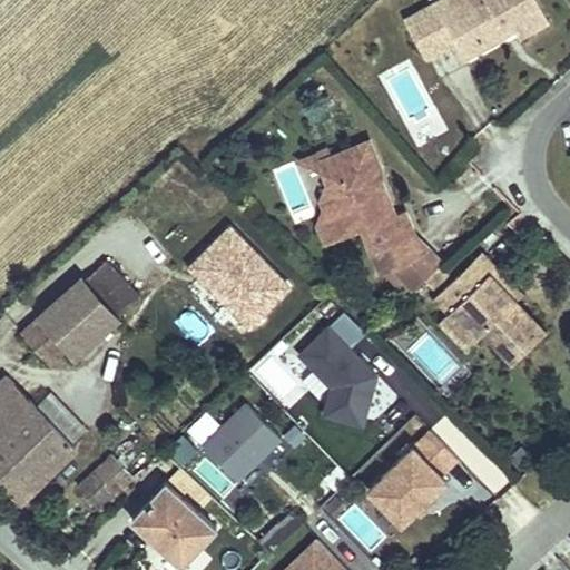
[(475,28),(483,42),(512,27),(517,35),(546,18),(536,0),(433,0),(403,17),(423,57),(454,39),(475,28)]
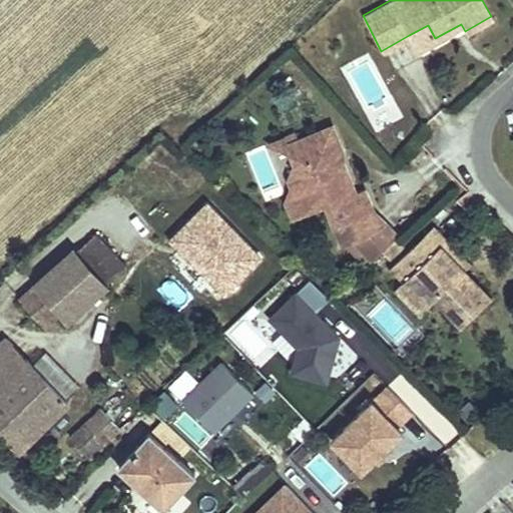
[(428,25),(409,35),(416,49),(435,38),(428,25)]
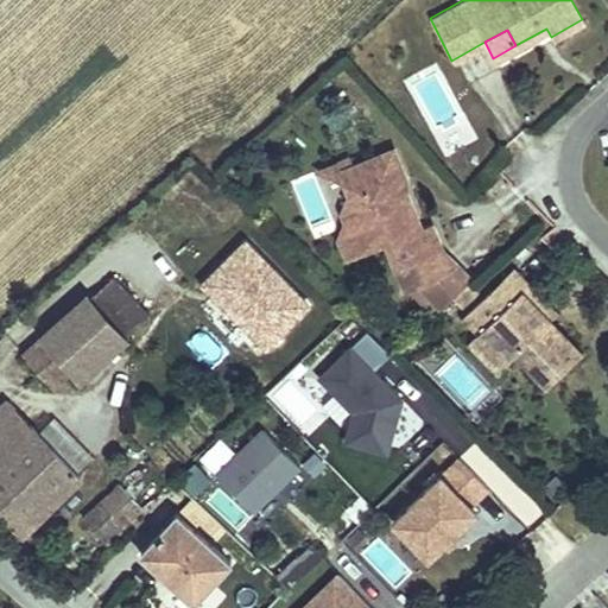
[(396,150),(342,171),(341,171),(346,183),(350,195),(344,211),(348,221),(363,228),(373,249),(387,244),(398,270),(444,251),(434,223),(423,228),(409,194),(403,196),(398,184),(407,181),(396,150)]
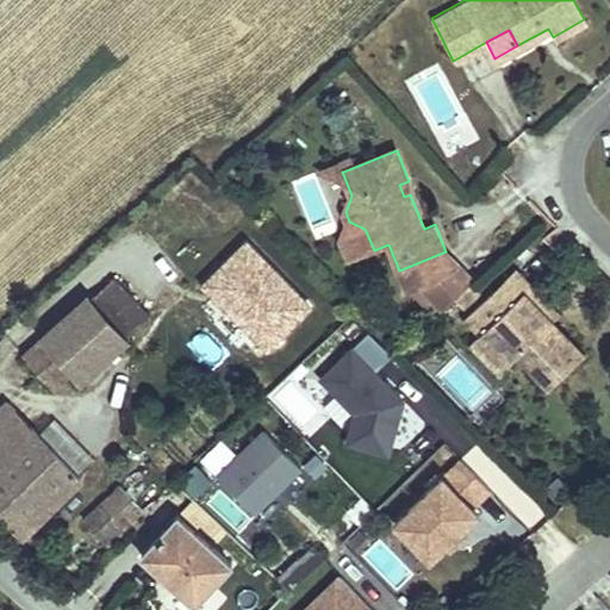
[(347,184),(342,172),(343,172),(340,163),(322,170),(347,184)]
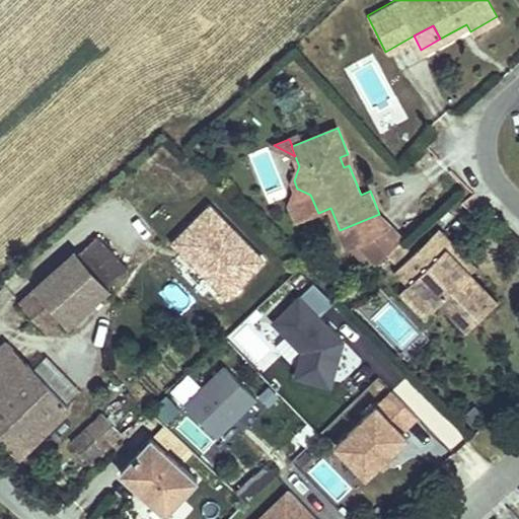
[(344,167),(349,165),(348,154),(340,157),(344,167)]
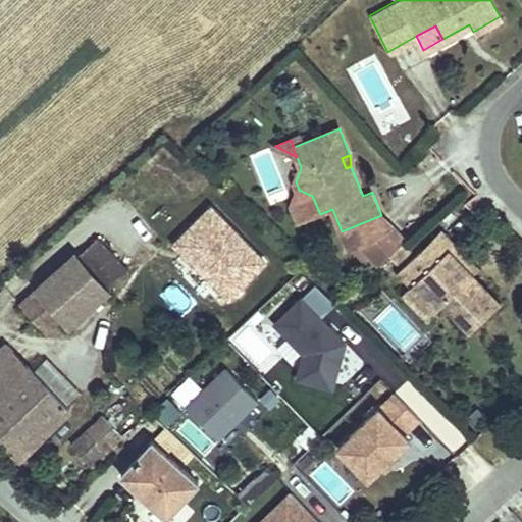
[(299,223),(320,214),(312,196),(299,190),(292,205),(299,223)]
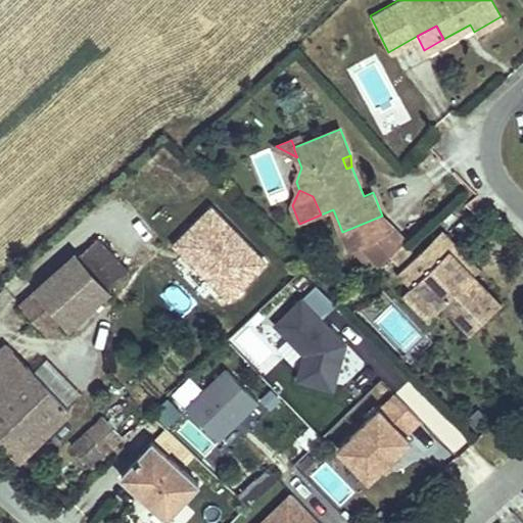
[(218,312),(268,267),(209,204),(160,249),(218,312)]
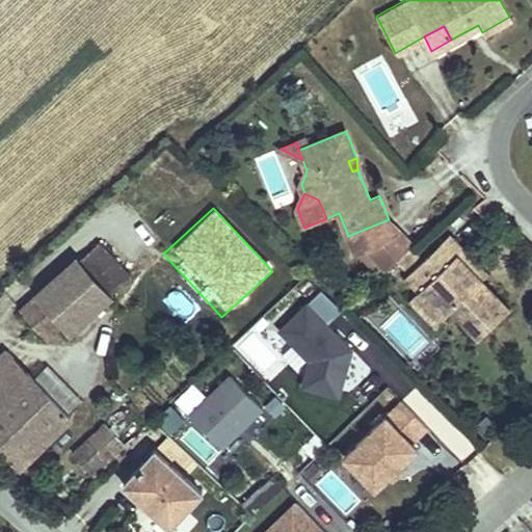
[(368,250),(397,239),(402,234),(389,219),(348,236),(355,256),(368,250)]
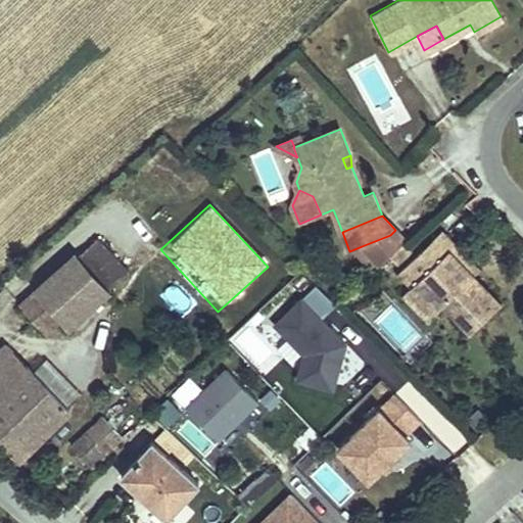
[(140,262),(109,227),(77,255),(106,290),(140,262)]
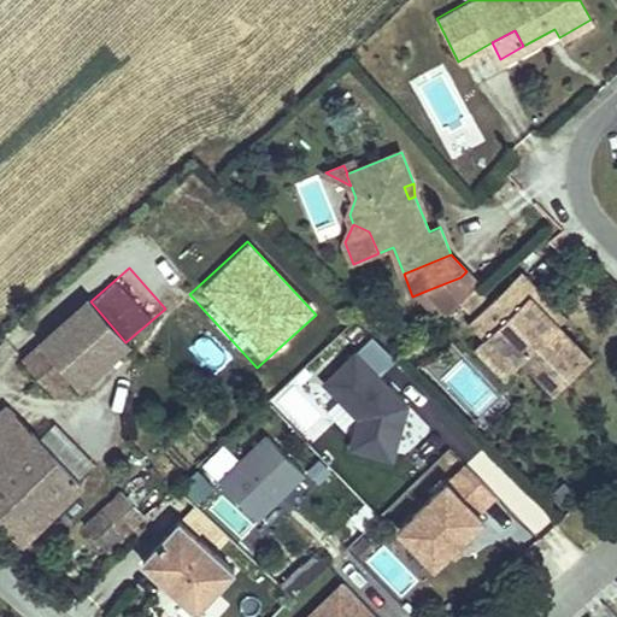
[(556,319),(563,312),(521,268),(499,288),(515,305),(530,292),(556,319)]
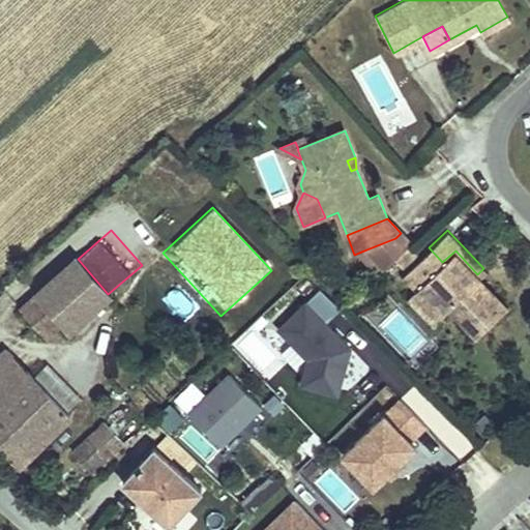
[(385,269),(394,260),(410,245),(412,244),(401,233),(395,238),(366,249),(385,269)]
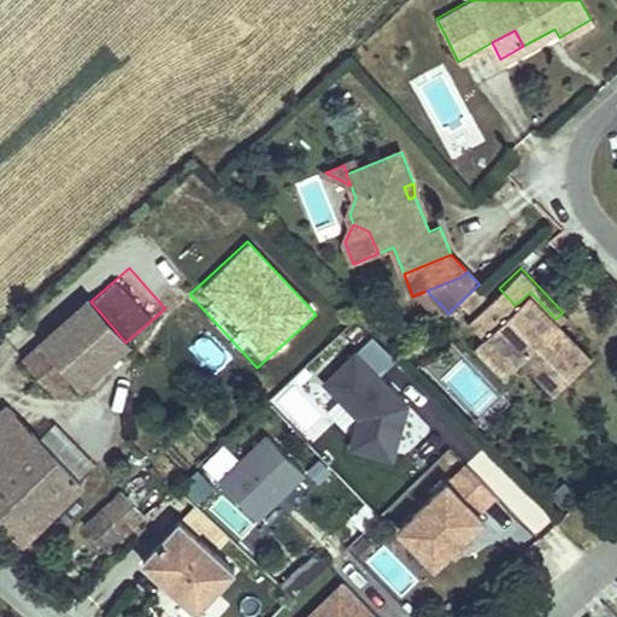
[(477,286),(459,303),(469,312),(486,295),(477,286)]
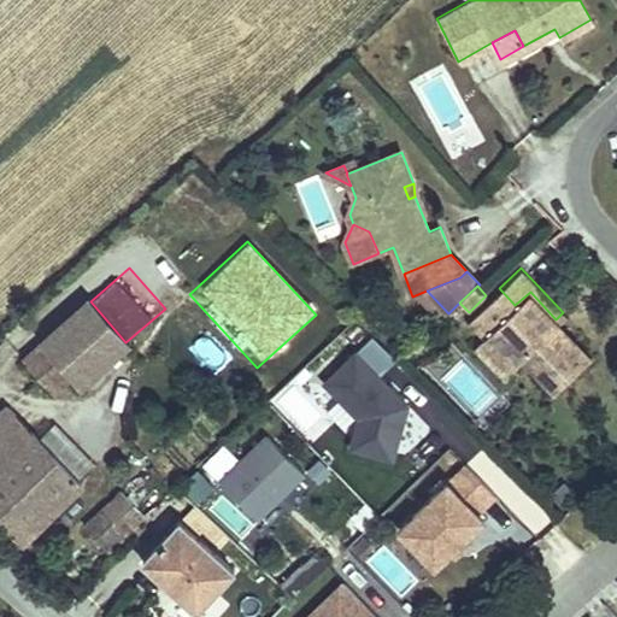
[(588,354),(556,319),(530,292),(515,305),(499,288),(470,315),(485,330),(515,362),(523,353),(554,387),(588,354)]
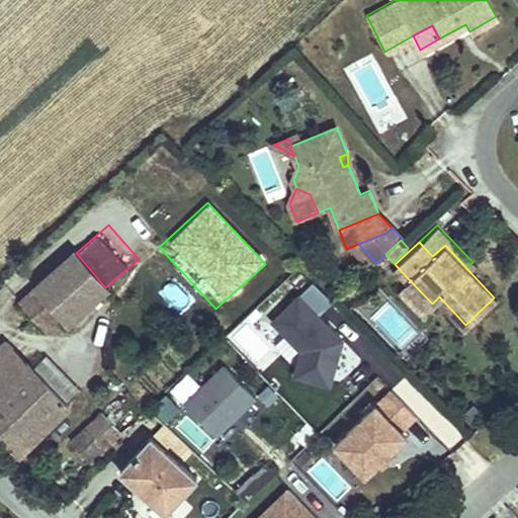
[(369,270),(376,263),(358,244),(349,248),(369,270)]
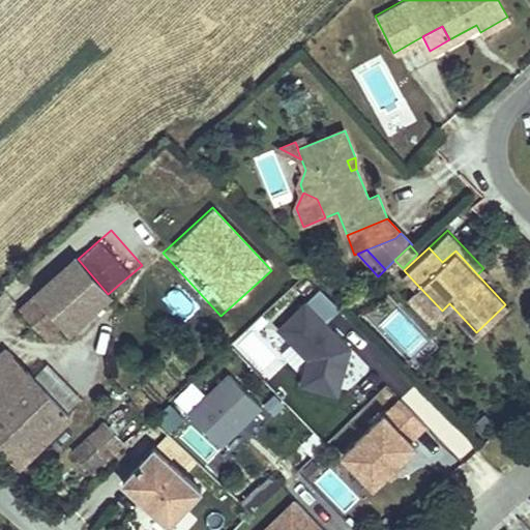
[(110,296),(108,294),(78,259),(36,295),(61,323),(68,332),(110,296)]
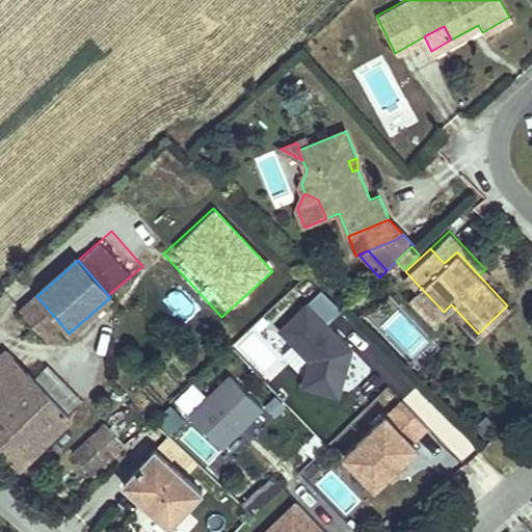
[(444,312),(418,285),(410,292),(436,319),(444,312)]
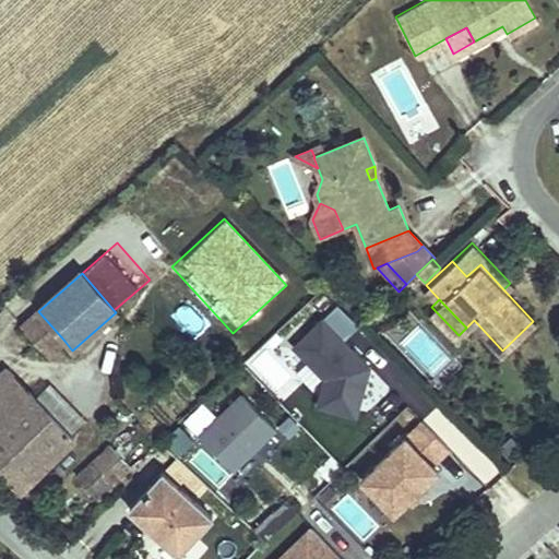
[(356,417),(370,368),(344,342),(359,326),(339,305),(295,347),(326,379),(319,406),(356,417)]
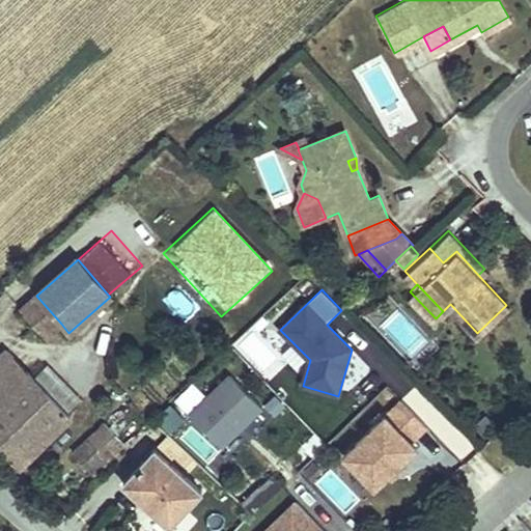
[(61,324),(36,296),(21,309),(46,337),(61,324)]
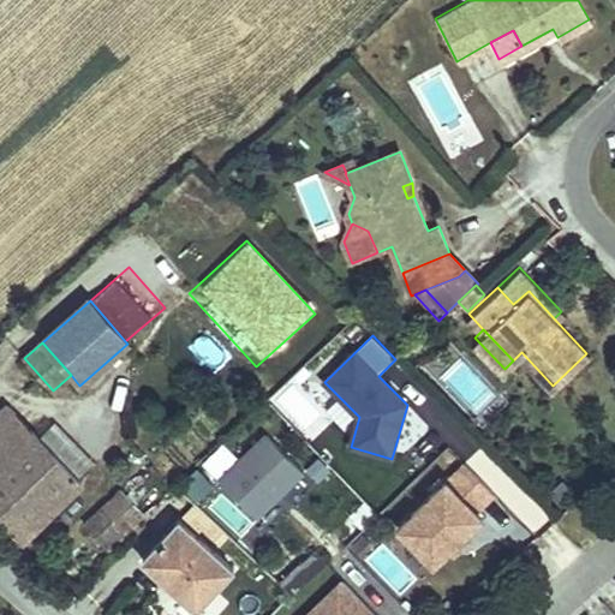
[(17,407),(0,423),(0,507),(24,532),(83,476),(17,407)]
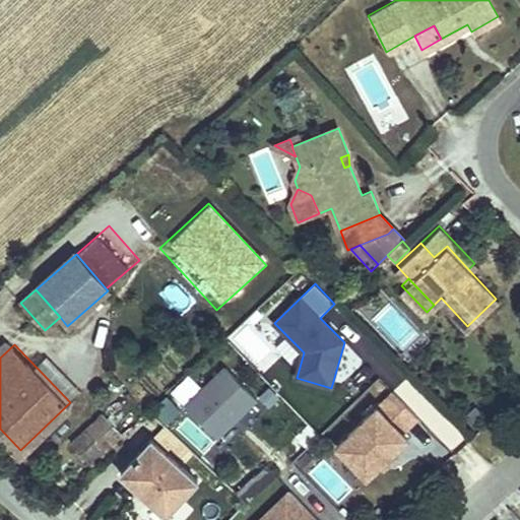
[(217,438),(257,399),(225,367),(187,405),(217,438)]
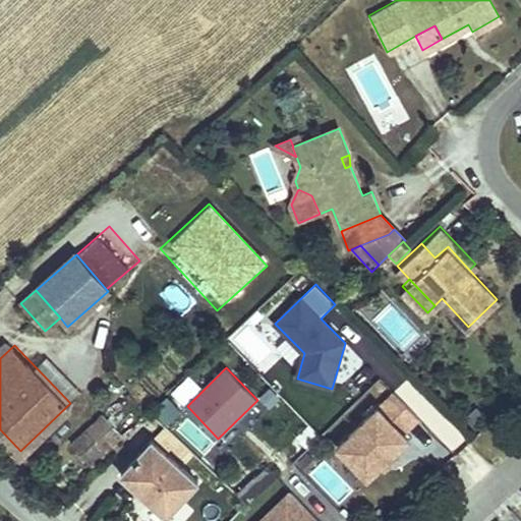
[(404,435),(419,419),(394,394),(338,448),(368,479),(384,464),(386,462),(382,458),(388,453),(392,457),(394,454),(409,440),(404,435)]
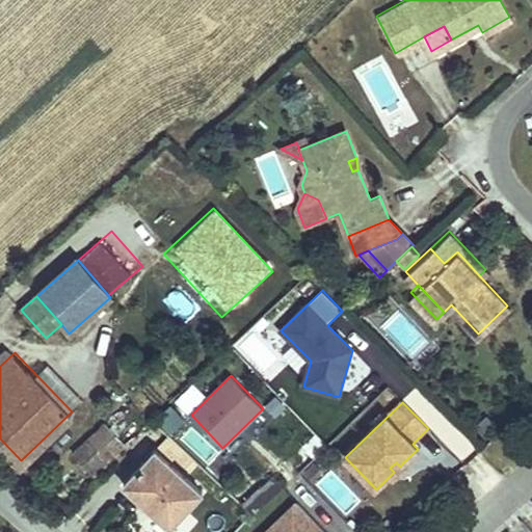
[(166,435),(183,423),(170,406),(154,419),(166,435)]
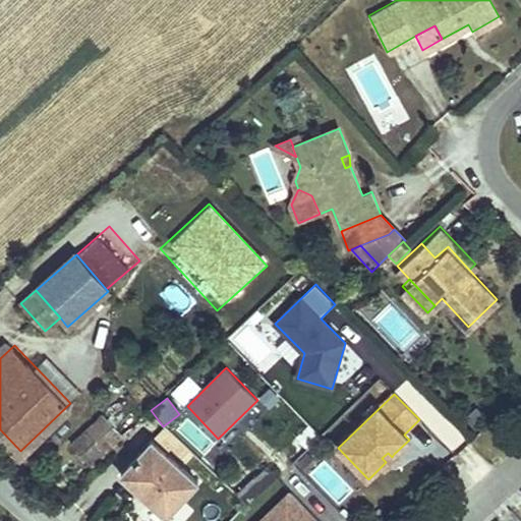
[(477,407),(466,417),(476,428),(487,418),(477,407)]
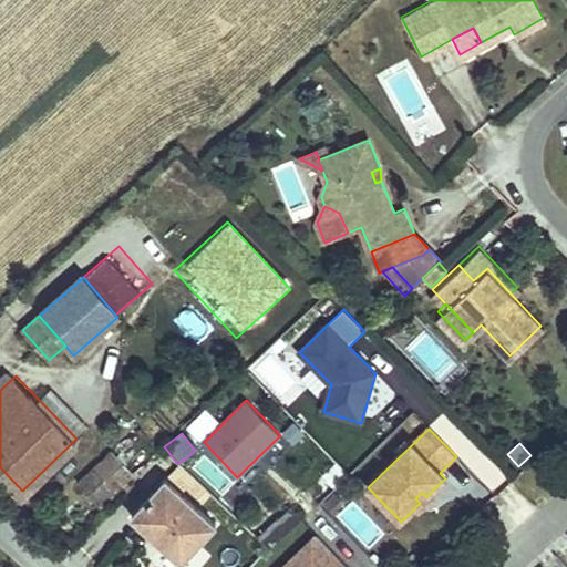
[(134,471),(114,450),(84,478),(104,500),(134,471)]
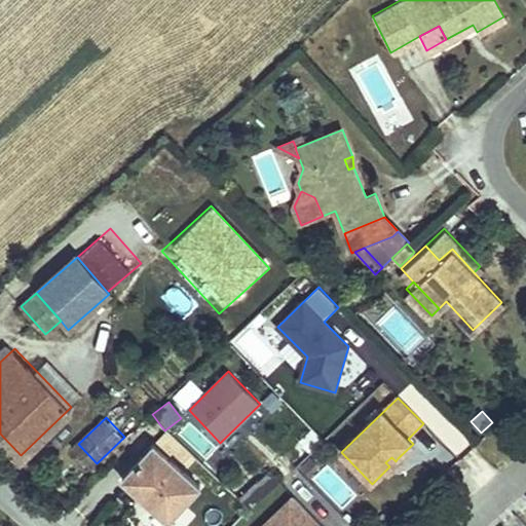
[(194,486),(153,448),(123,481),(164,519),(194,486)]
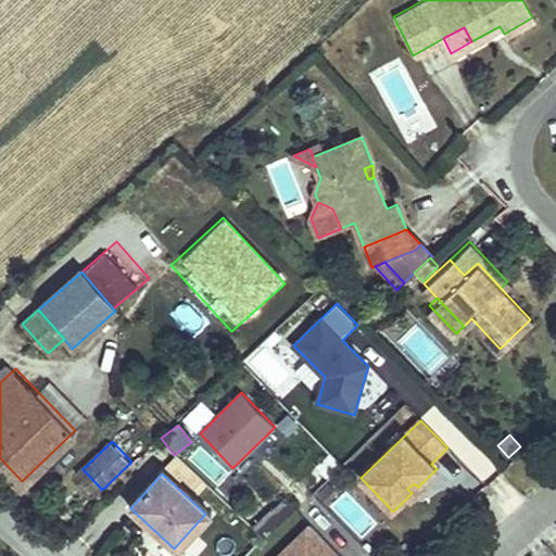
[(413,500),(424,489),(420,484),(418,488),(414,483),(407,489),(412,493),(409,495),(413,500)]
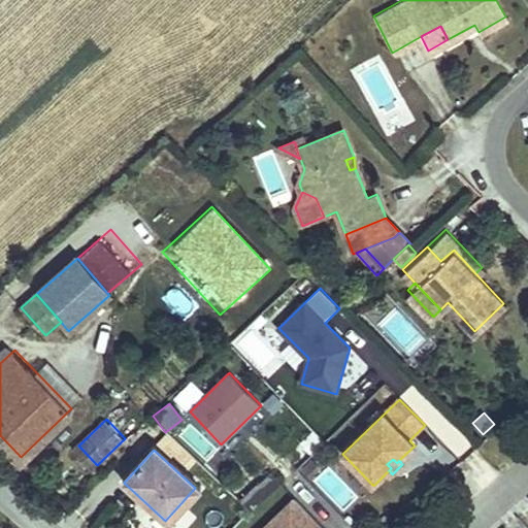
[(323,527),(295,499),(264,527),(323,527)]
